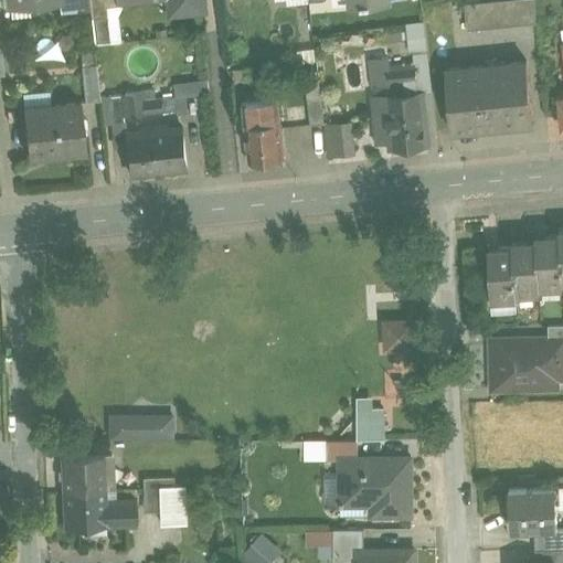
[(87,0),(74,0),(76,11),(89,10),(87,0)]
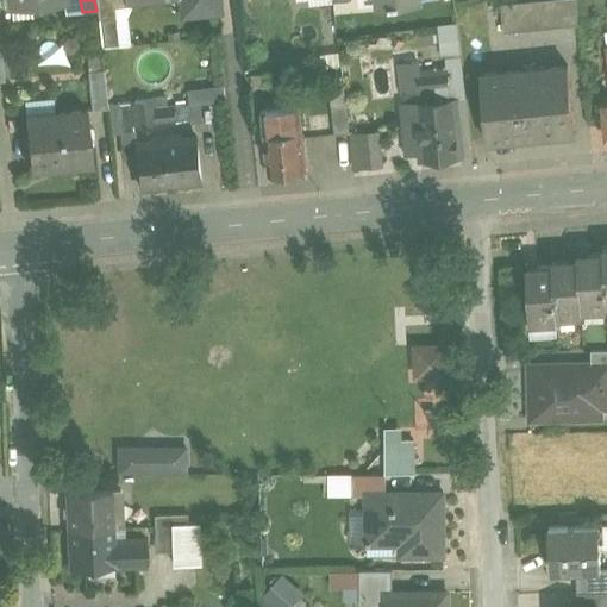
[(112,0),(95,0),(97,11),(98,20),(114,18),(113,2),(112,0)]
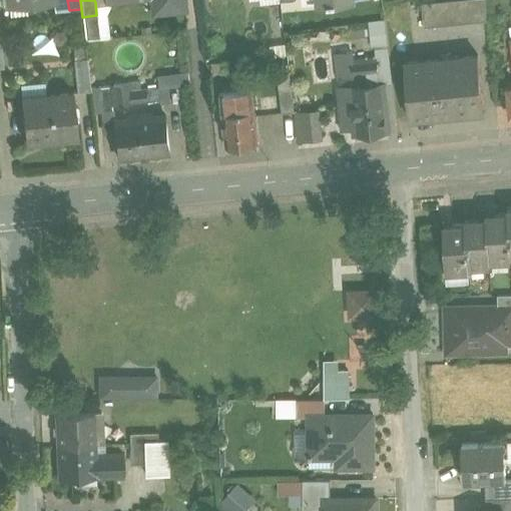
[(183,0),(107,0),(107,1),(116,0),(153,0),(155,12),(185,9),(183,0)]
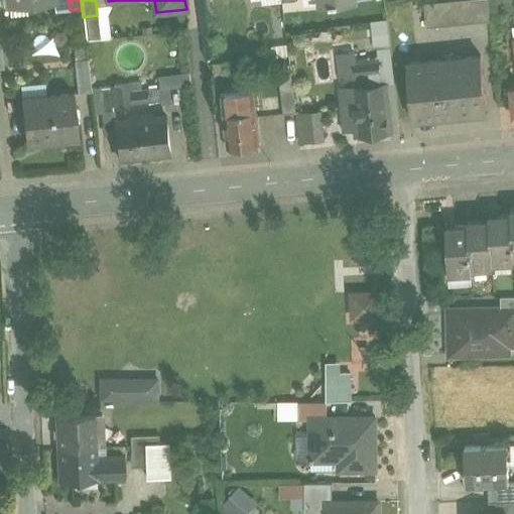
[(487,0),(462,0),(423,4),(426,27),(490,21),(487,0)]
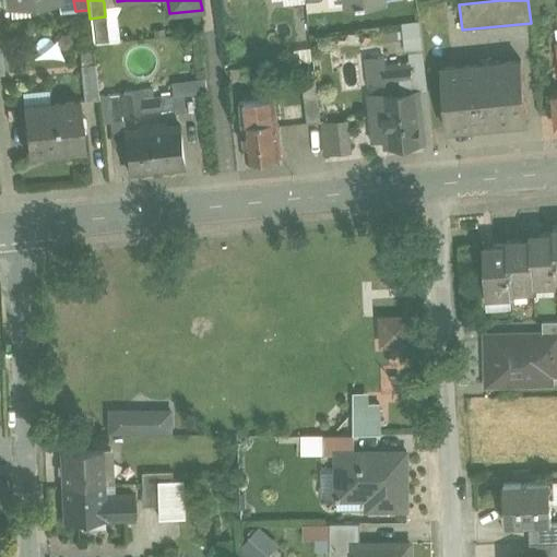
[(394,23),(399,54),(416,51),(413,21),(394,23)]
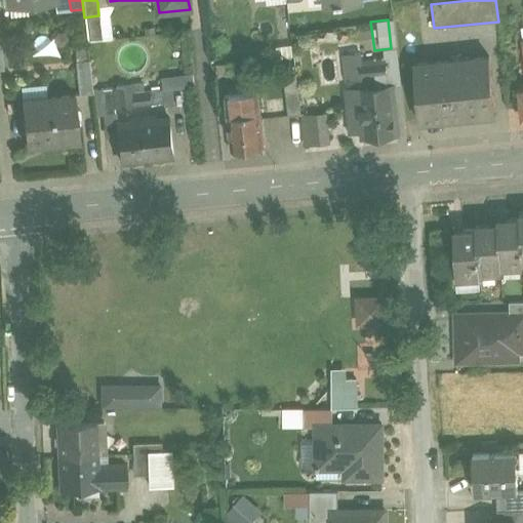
[(488,58),(413,66),(419,122),(493,115),(488,58)]
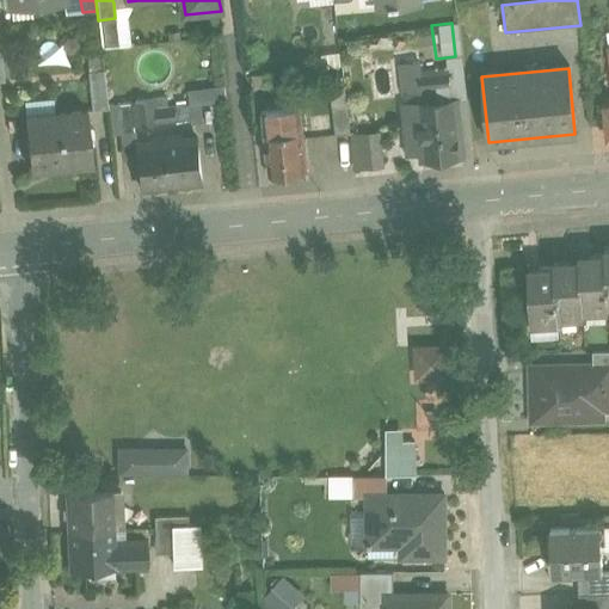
[(103,69),(87,71),(91,109),(108,108),(103,69)]
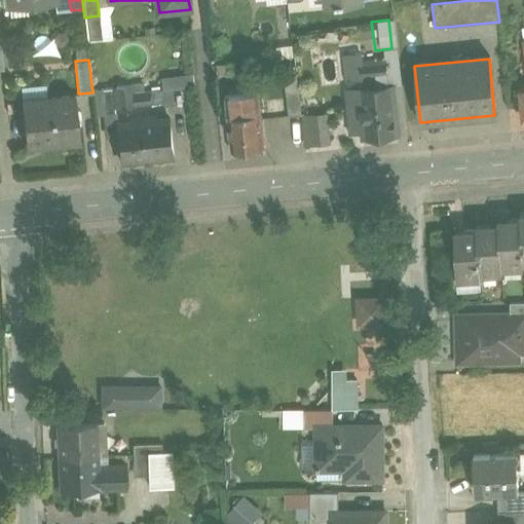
[(400,60),(362,64),(363,80),(387,78),(388,87),(403,86),(400,60)]
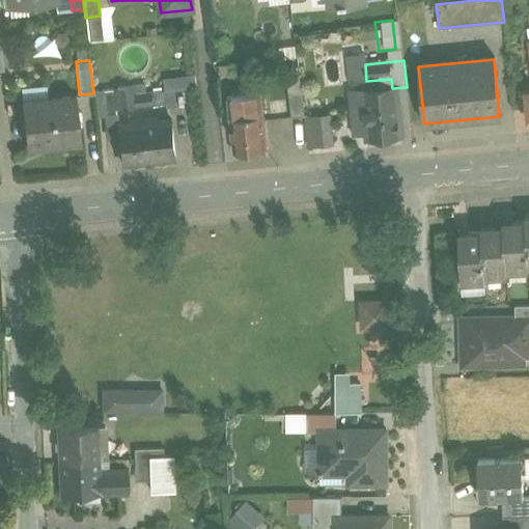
[(132,94),(131,86),(118,88),(119,109),(166,104),(165,91),(132,94)]
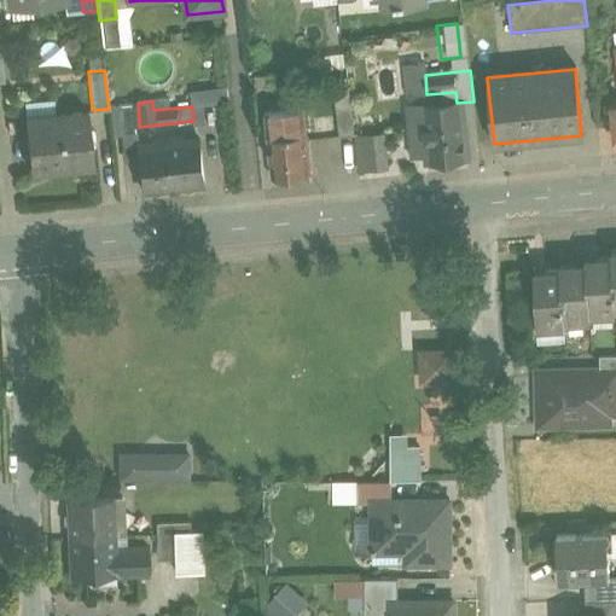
[(138,103),(122,104),(126,133),(140,132),(139,127),(138,103)]
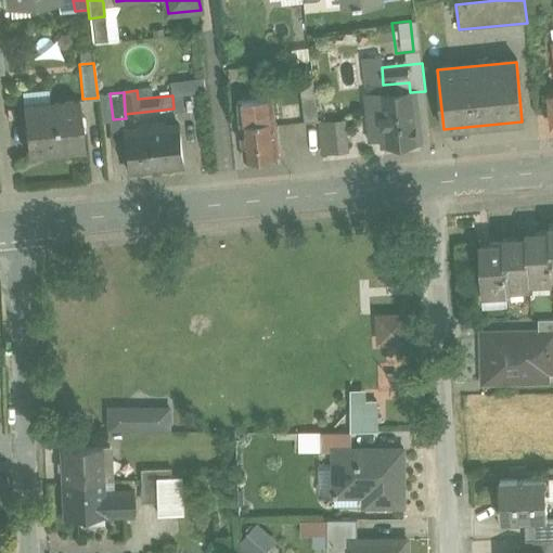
[(399,94),(382,97),(383,105),(381,105),(381,115),(370,116),(372,138),(384,137),(385,145),(404,144),(404,145),(406,146),(407,148),(408,149),(410,149),(412,149),(414,148),(415,146),(416,145),(416,142),(420,142),(414,102),(400,103),(399,94)]
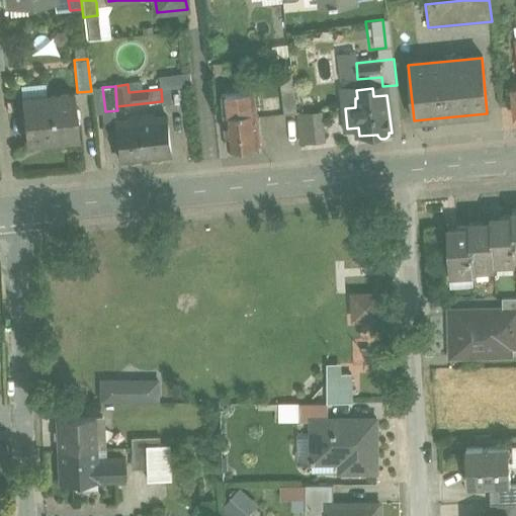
[(255,91),(222,94),(227,149),(260,145),(255,91)]
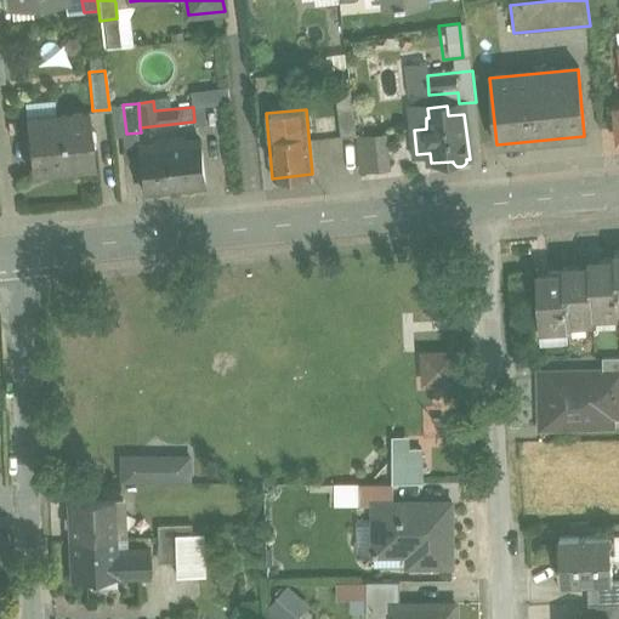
[(89,111),(26,118),(30,170),(94,163),(89,111)]
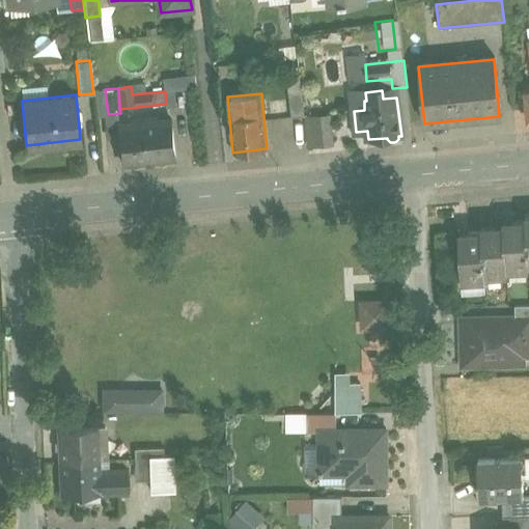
[(327,145),(326,114),(300,115),(302,146),(327,145)]
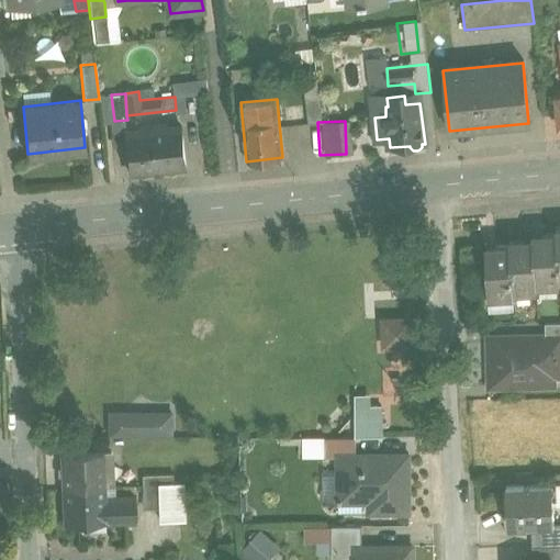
[(181,127),(124,133),(129,172),(186,167),(181,127)]
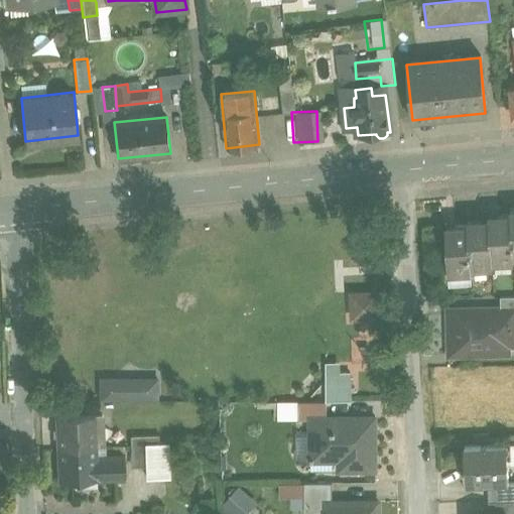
[(510,217),(488,218),(489,222),(491,263),(512,261),(512,257),(510,217)]
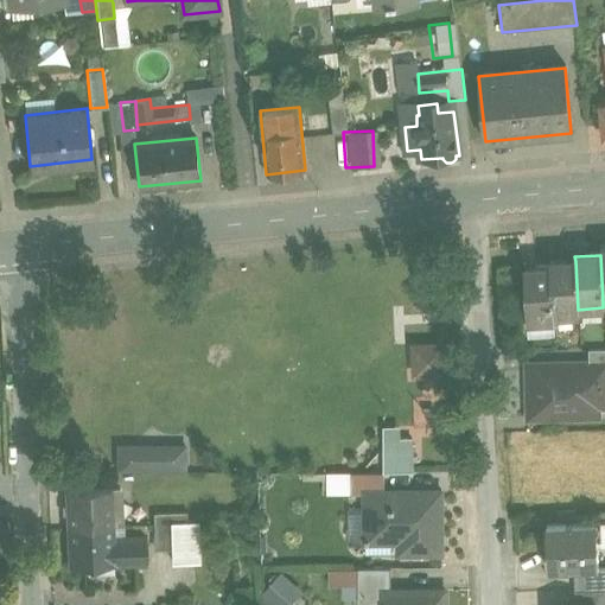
[(575,261),(549,262),(549,268),(553,316),(578,314),(578,310),(575,261)]
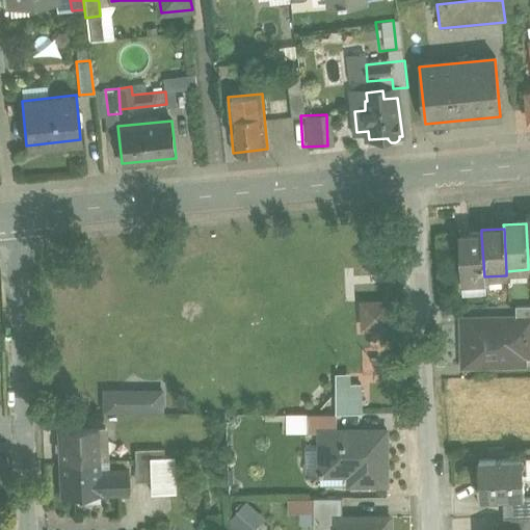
[(481,235),(458,236),(461,282),(484,281),(484,276),(481,235)]
